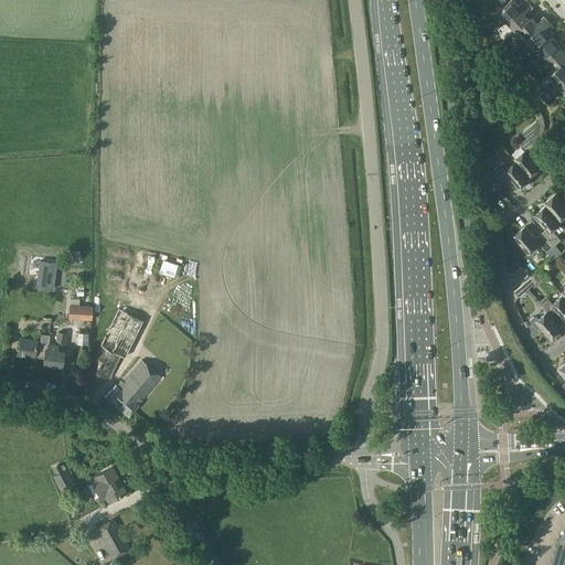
[(496,0),(489,0),(489,1),(498,11),(502,7),(496,0)]
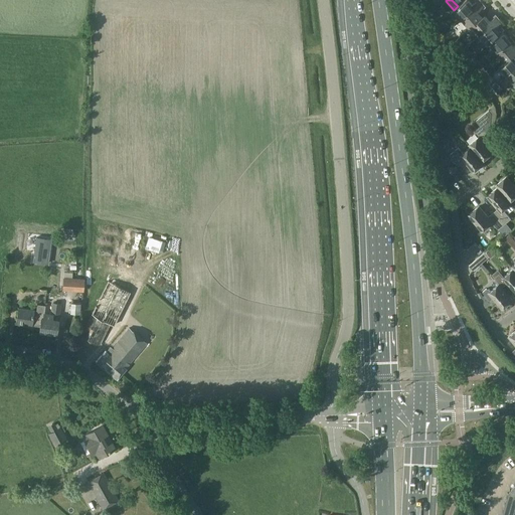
[(462,19),(462,18),(482,1),(481,0),(475,0),(475,2),(473,4),(469,0),(464,0),(458,6),(454,10),(450,14),(458,23),(462,19)]
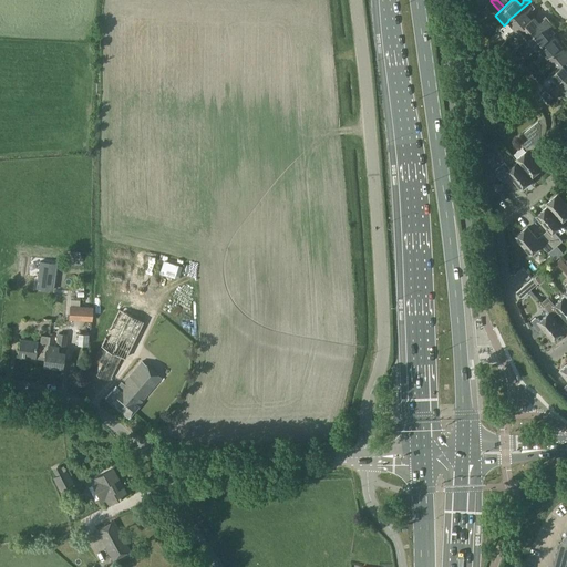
[(495,16),(500,11),(491,1),(486,4),(494,16),(495,16)]
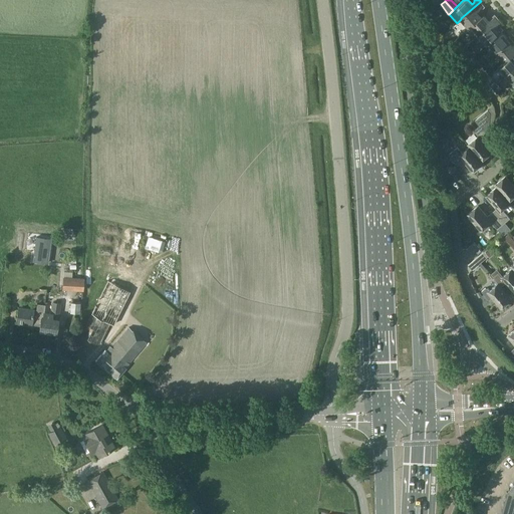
[(482,16),(478,11),(480,9),(482,9),(485,6),(481,1),(461,18),(461,19),(469,28),(472,26),(471,26),(482,16)]
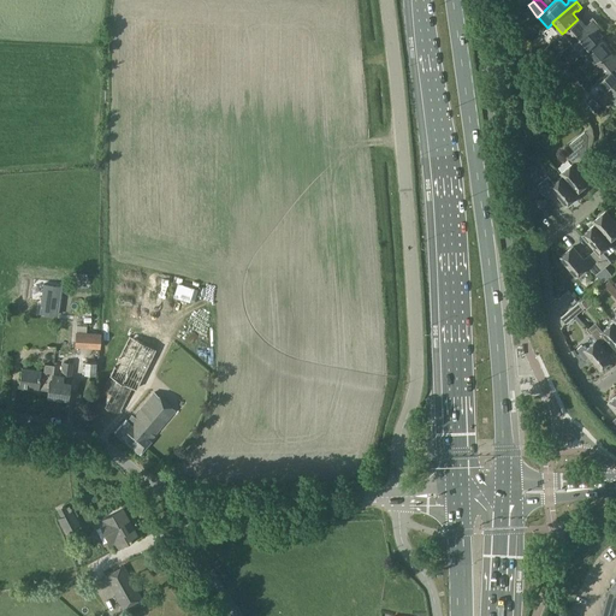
[(532,21),(537,17),(528,5),(522,10),(532,21)]
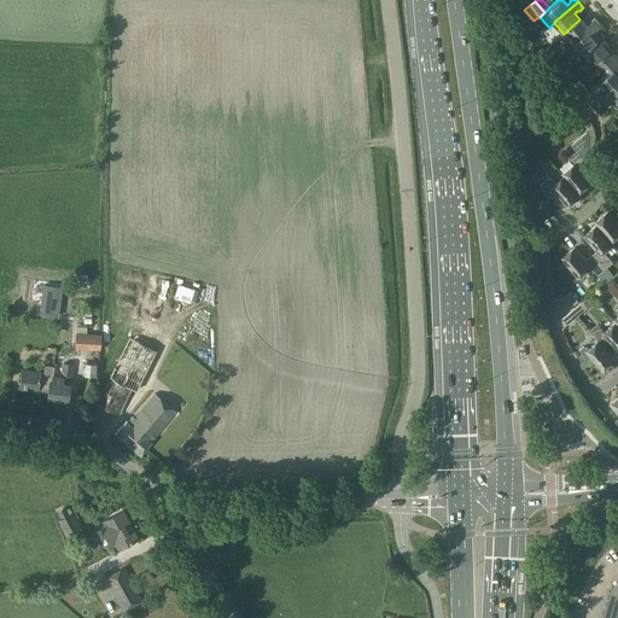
[(529,25),(534,21),(524,10),(519,15),(529,25)]
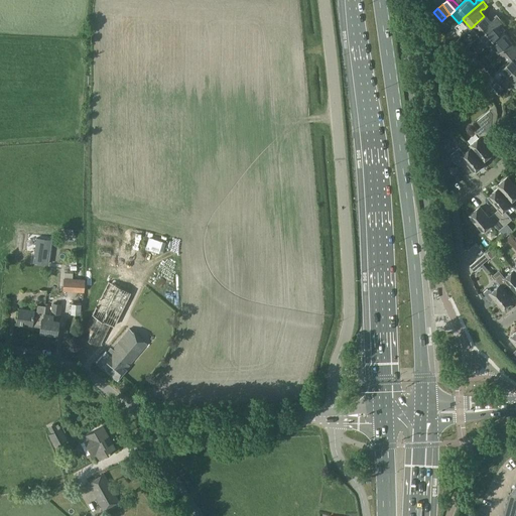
[(474,26),(481,35),(501,18),(497,13),(494,16),(493,19),(491,20),(486,14),(484,16),(473,26),(474,26)]
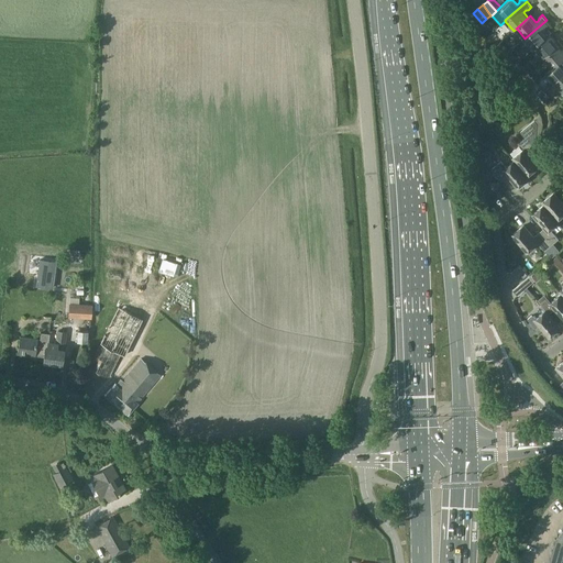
[(547,20),(525,39),(533,50),(536,47),(536,46),(550,34),(552,32),(548,28),(551,25),(547,20)]
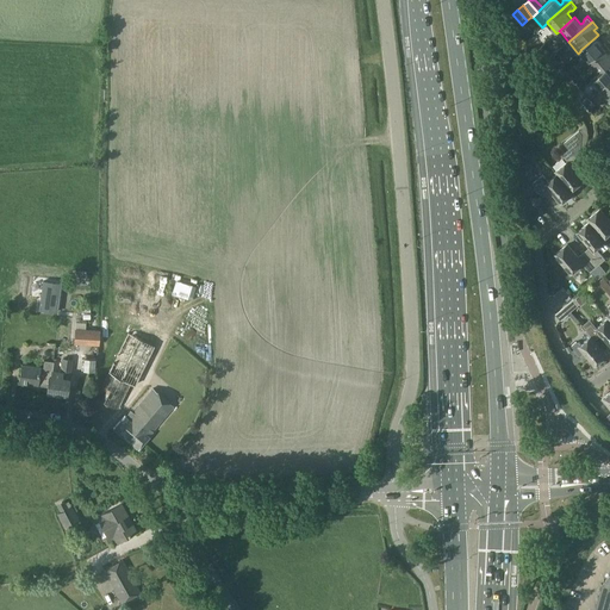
[(585,66),(608,45),(604,42),(602,44),(596,37),(580,50),(580,51),(587,60),(583,62),(585,66)]
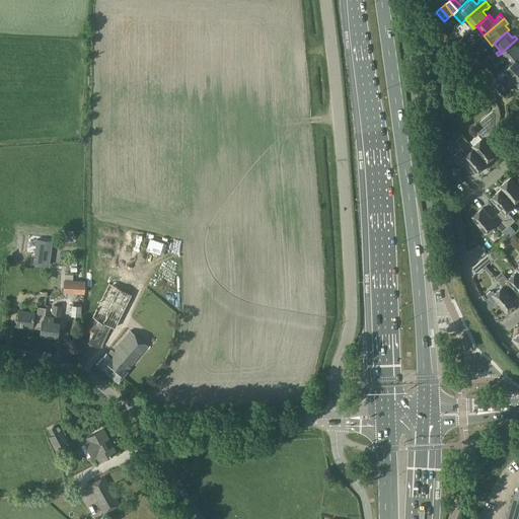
[(518,43),(518,42),(517,39),(498,56),(500,58),(504,56),(509,61),(509,62),(517,55),(517,56),(518,54),(518,46),(518,45),(518,43)]
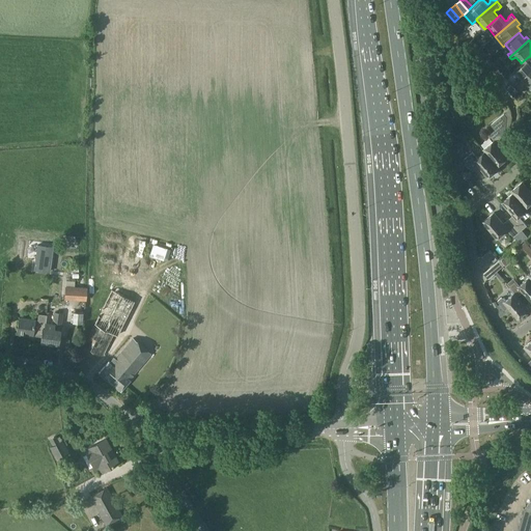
[(530,58),(529,57),(529,56),(521,63),(521,62),(514,67),(523,78),(530,71),(530,58)]
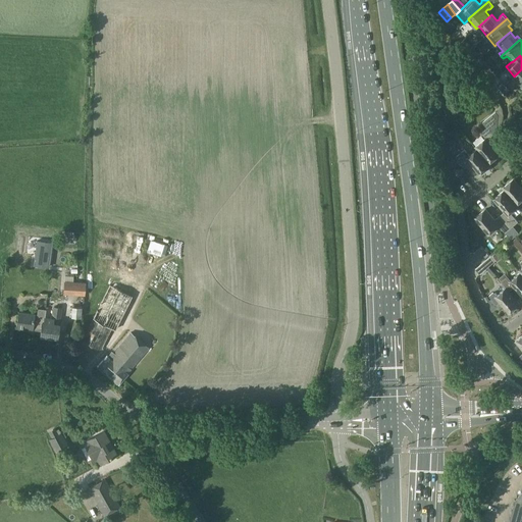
[(474,63),(481,72),(484,70),(480,65),(476,61),(474,63)]
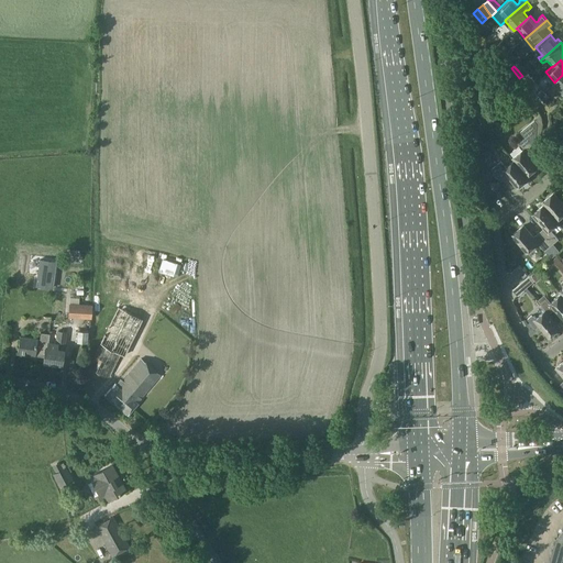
[(531,76),(527,72),(522,76),(526,80),(531,76)]
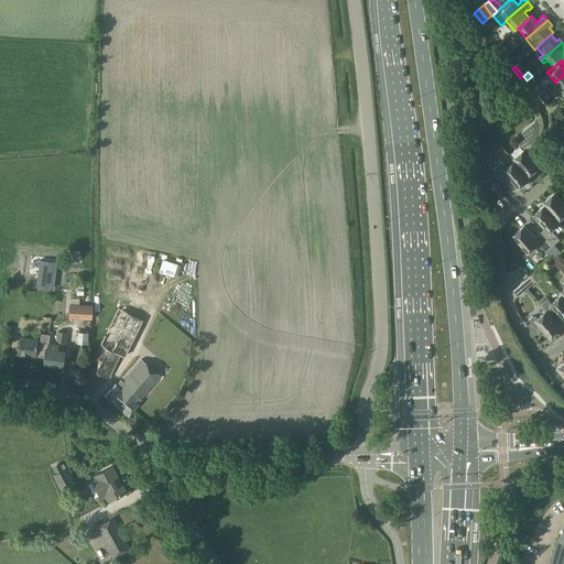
[(550,97),(545,91),(540,96),(544,100),(550,97)]
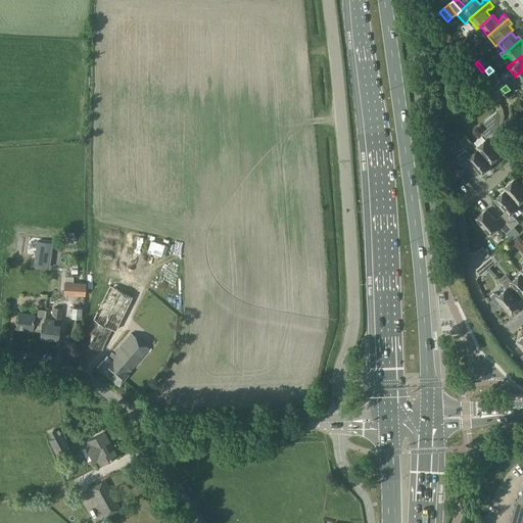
[(480,146),(478,148),(489,163),(490,163),(501,154),(491,143),(497,138),(492,133),(497,129),(503,130),(504,113),(503,107),(483,123),(487,128),(482,132),(487,138),(479,145),(480,146)]
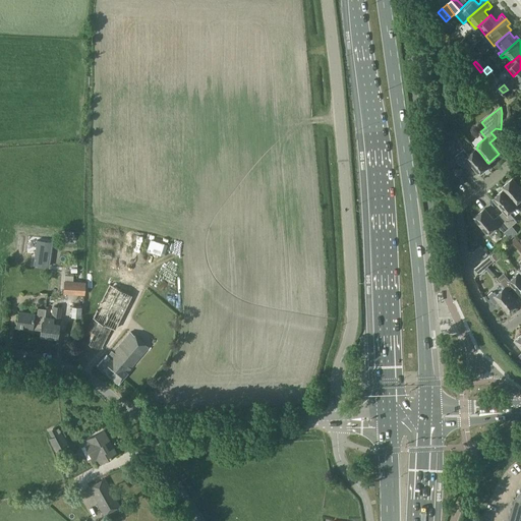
[(489,164),(488,163),(487,163),(476,148),(468,155),(465,158),(460,152),(455,157),(464,168),(469,163),(478,174),(489,164)]
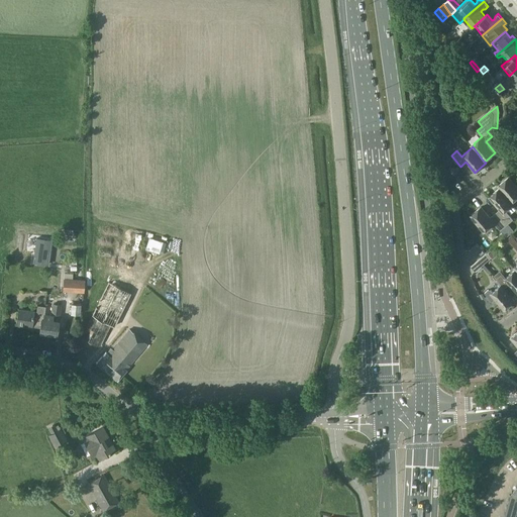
[(460,169),(454,175),(458,180),(466,174),(460,169)]
